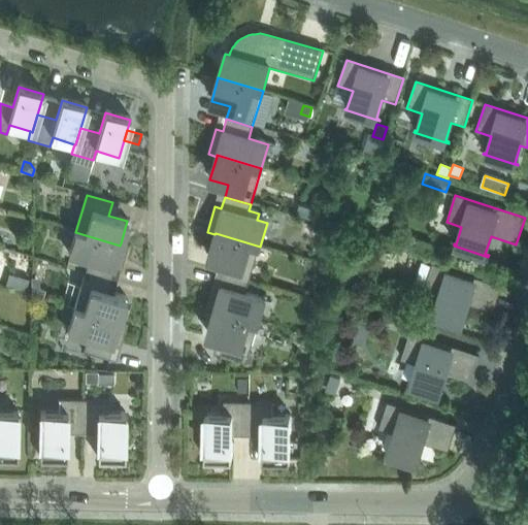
[(318,221),(321,208),(300,203),(297,216),(318,221)]
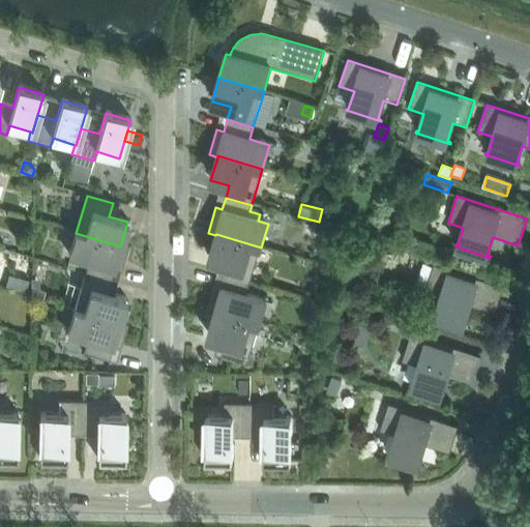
[(121,272),(128,247),(121,244),(120,246),(76,233),(68,257),(88,263),(85,274),(111,283),(115,270),(121,272)]
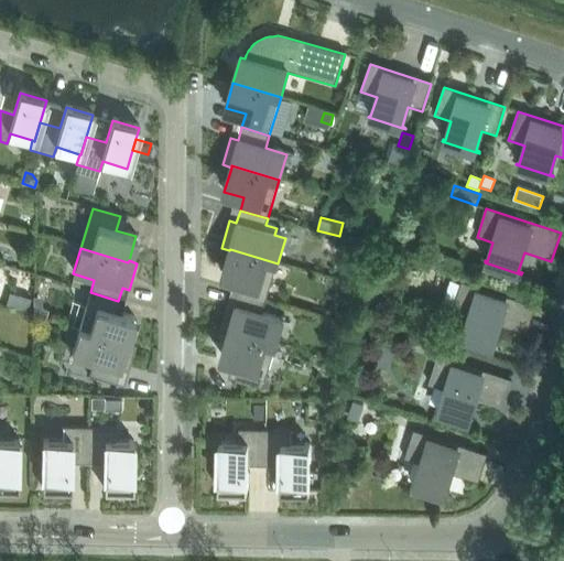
[(230,249),(229,250),(223,274),(242,280),(238,293),(267,302),(278,263),(230,249)]
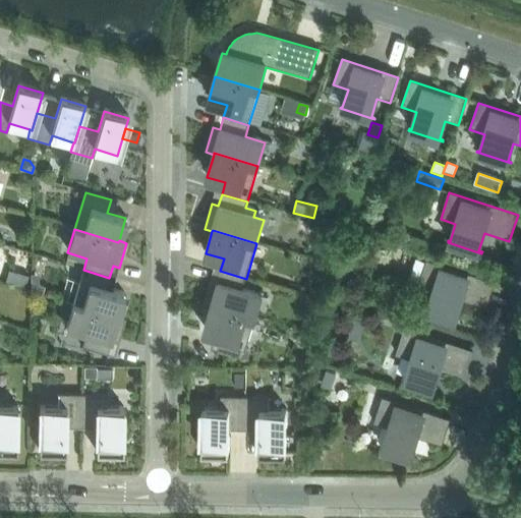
[(486,309),(496,284),(426,262),(418,288),(433,292),(427,309),(425,309),(425,310),(460,322),(460,321),(456,320),(462,302),(486,309)]
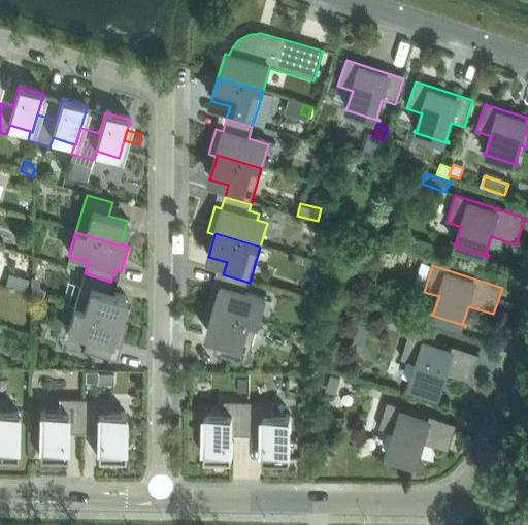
[(119,323),(119,322),(126,299),(107,294),(110,282),(85,273),(74,309),(119,323)]
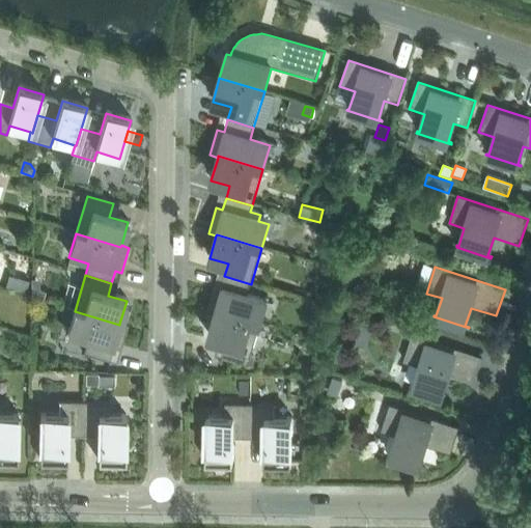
[(251,284),(224,276),(221,288),(215,286),(206,311),(215,314),(215,312),(260,326),(268,302),(247,296),(251,284)]
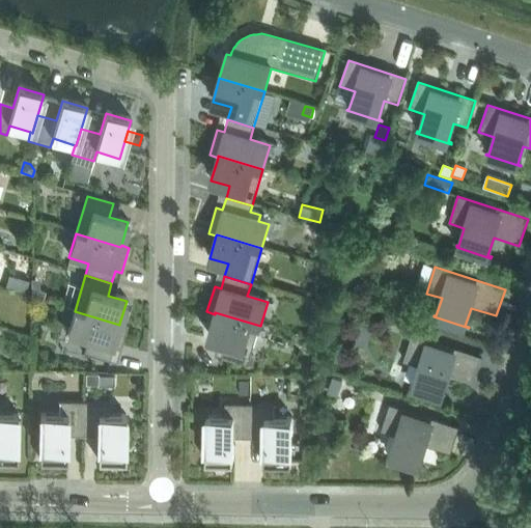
[(44,294),(39,293),(31,293),(30,299),(42,302),(44,294)]
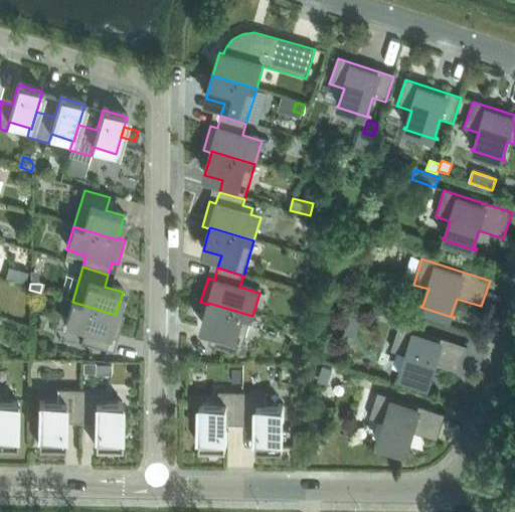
[(80,344),(107,352),(110,339),(117,341),(124,316),(116,314),(116,315),(72,302),(65,326),(84,331),(80,344)]
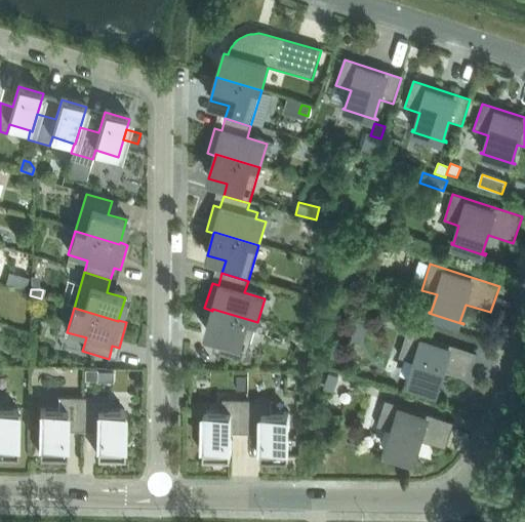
[(224,338),(219,356),(245,363),(245,361),(250,363),(253,354),(248,352),(257,322),(212,309),(212,311),(205,333),(224,338)]
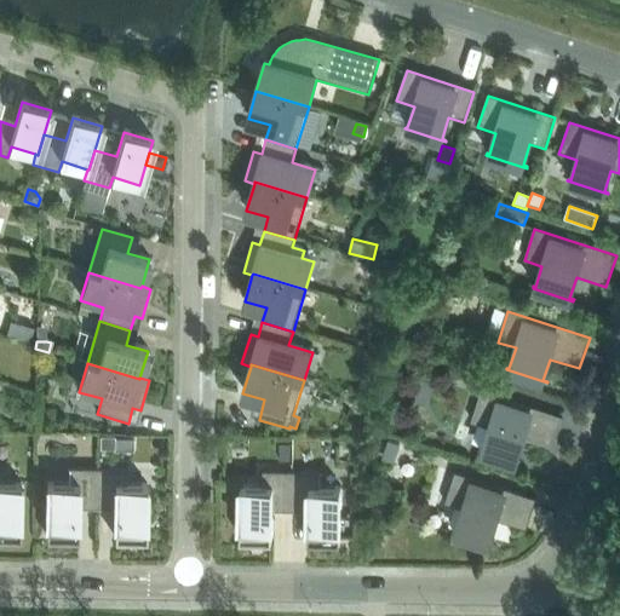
[(458,369),(453,383),(470,389),(477,386),(480,376),(458,369)]
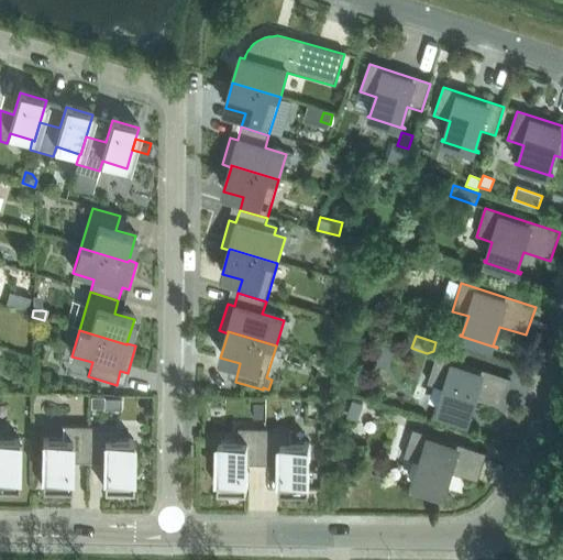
[(511,381),(437,357),(428,385),(444,391),(438,409),(435,408),(435,409),(473,421),(473,420),(468,419),(475,401),(501,409),(511,381)]
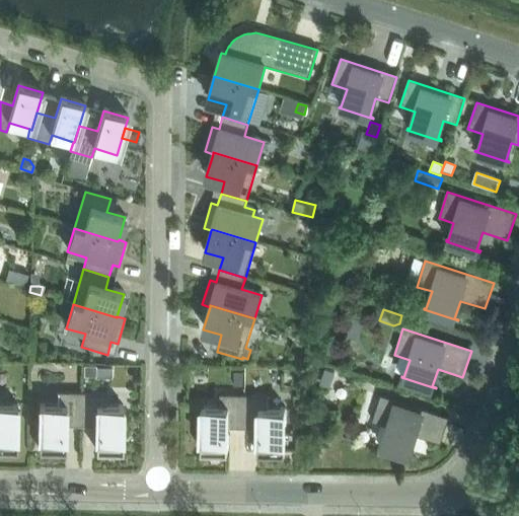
[(28,355),(23,353),(20,363),(28,364),(28,355)]
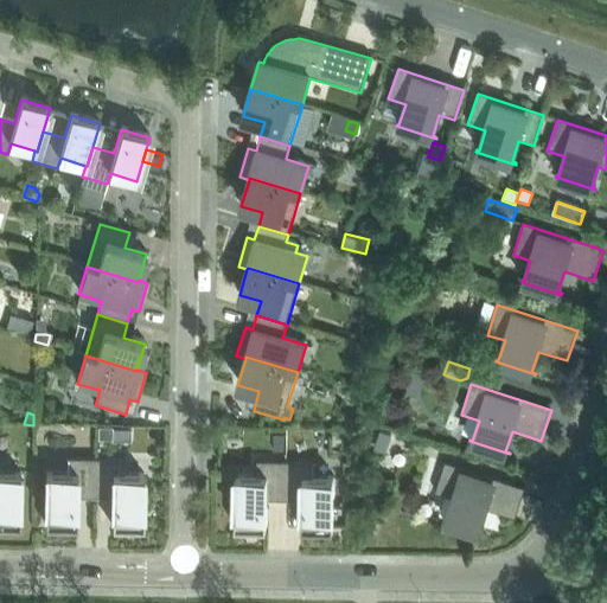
[(98,441),(112,442),(112,431),(112,429),(98,429),(98,441)]
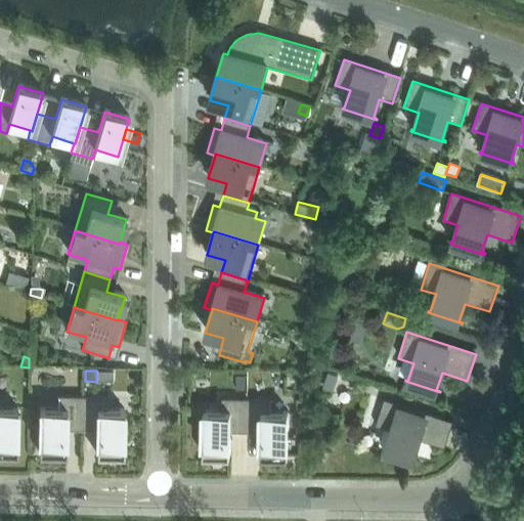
[(328,374),(322,389),(334,393),(339,378),(328,374)]
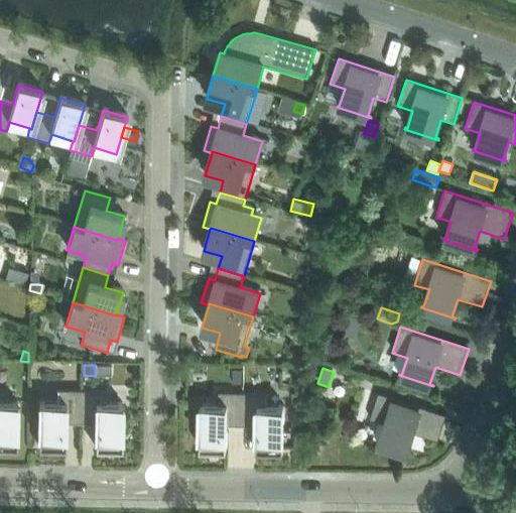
[(243,372),(234,372),(234,386),(243,386),(243,372)]
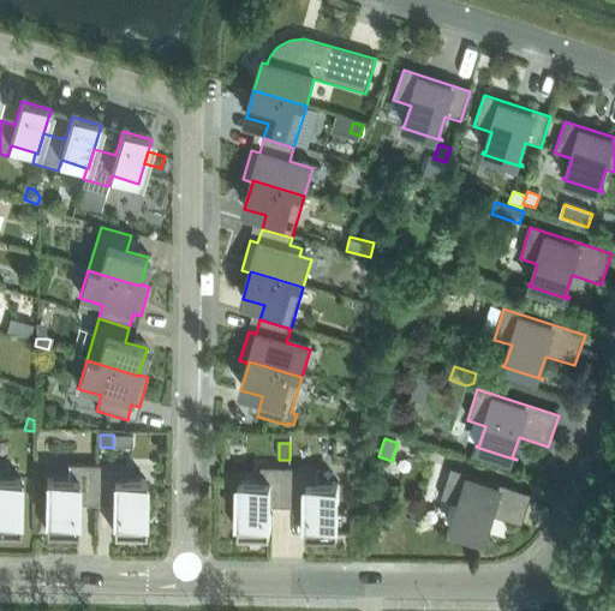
[(47,481),(46,534),(77,534),(78,505),(96,505),(96,466),(67,466),(67,481),(47,481)]
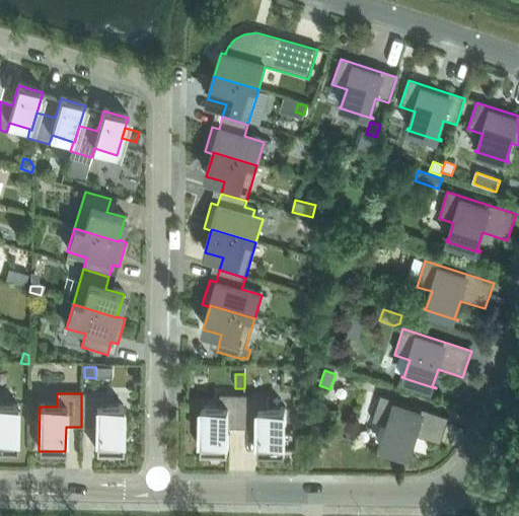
[(95,452),(122,452),(123,408),(105,408),(105,394),(81,393),(81,427),(95,428),(95,452)]
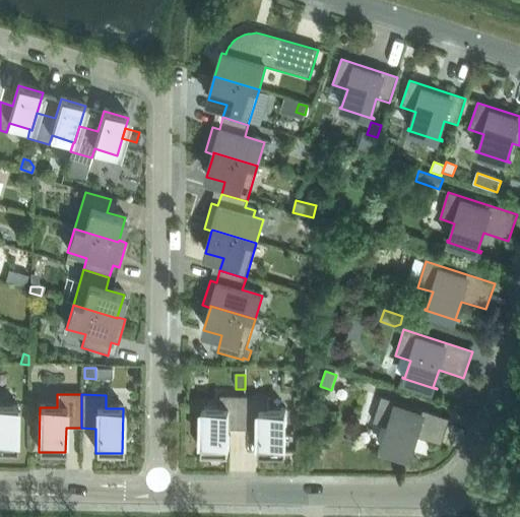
[(202,409),(201,454),(229,455),(229,431),(244,431),(245,397),(219,397),(219,410),(202,409)]
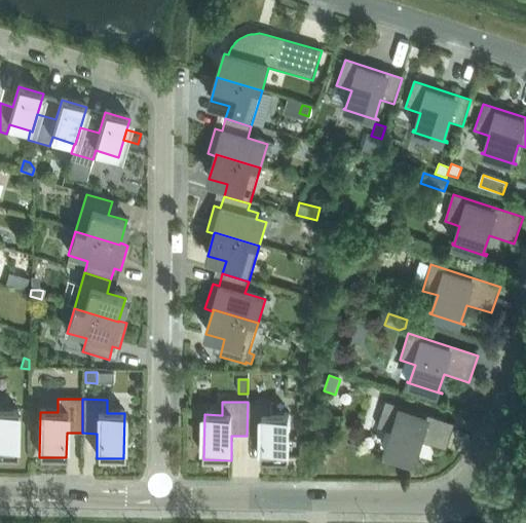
[(289,461),(290,416),(272,416),(272,403),(248,402),(247,436),(262,436),(262,460),(289,461)]
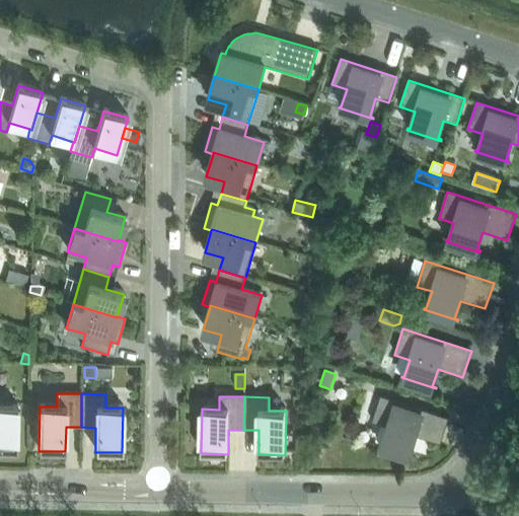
[(441,445),(449,419),(380,396),(372,423),(387,428),(381,445),(379,444),(379,446),(414,457),(414,455),(410,454),(416,437),(441,445)]
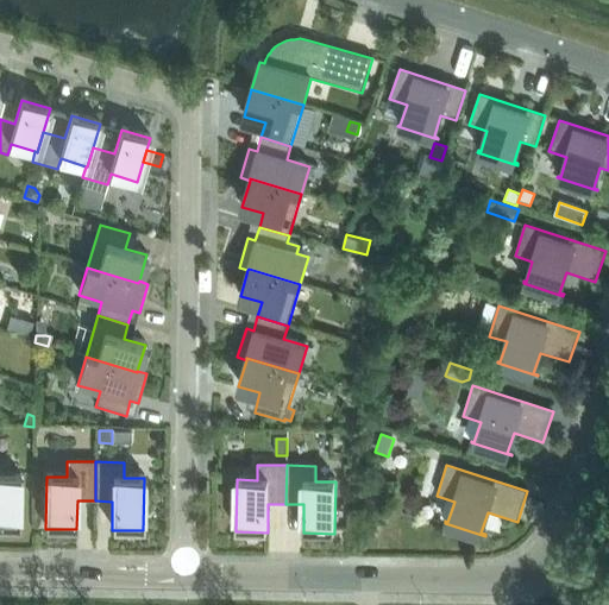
[(0,476),(0,528),(19,528),(20,476),(0,476)]
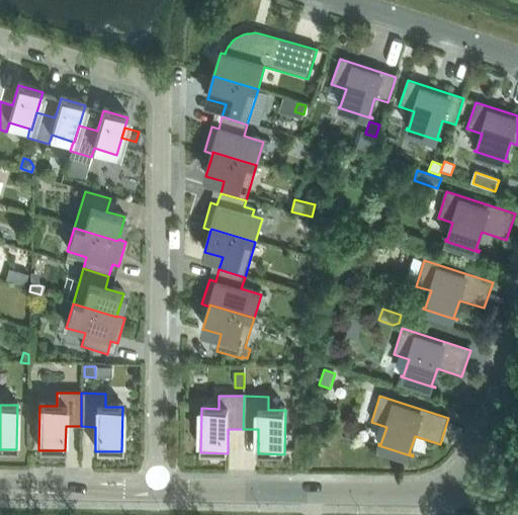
All buildings are outlined.
